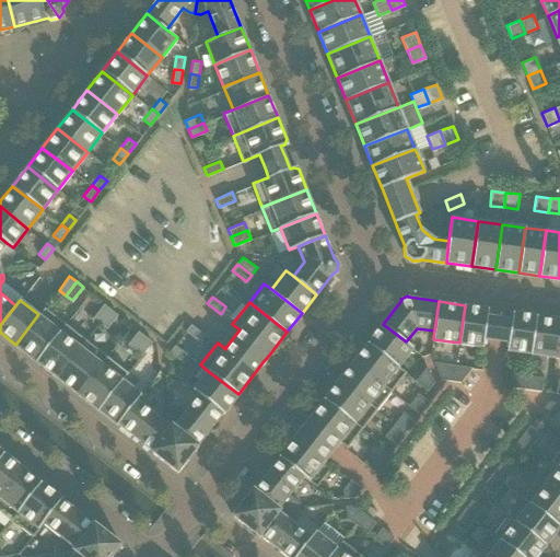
[(93,316),(100,322),(111,309),(104,303),(93,316)]
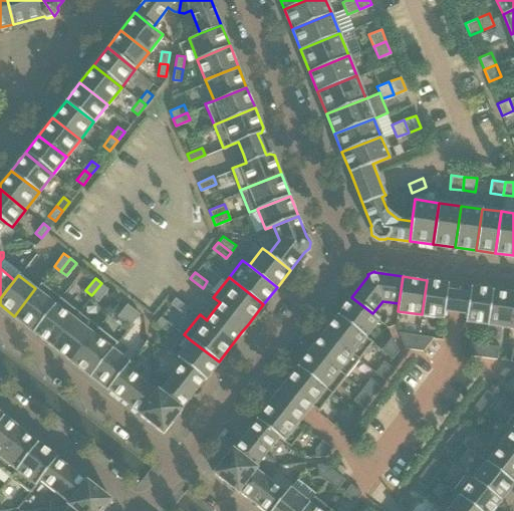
[(488,324),(493,289),(474,286),(470,290),(470,293),(458,291),(449,290),(448,290),(448,287),(445,282),(427,280),(422,314),(444,317),(445,310),(455,312),(465,313),(467,313),(466,321),(488,324)]
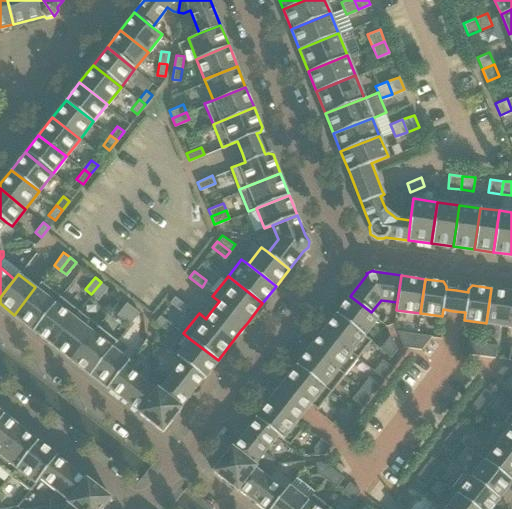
[(33,330),(60,295),(41,280),(35,287),(14,315),(33,330)]
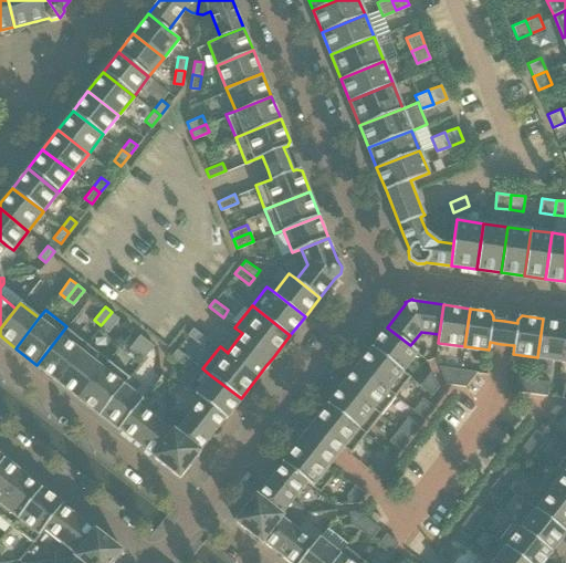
[(119,318),(112,312),(101,325),(108,331),(119,318)]
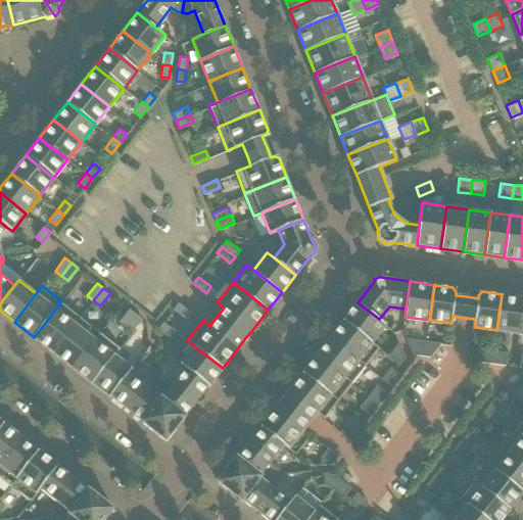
[(518,333),(522,297),(502,294),(496,330),(518,333)]
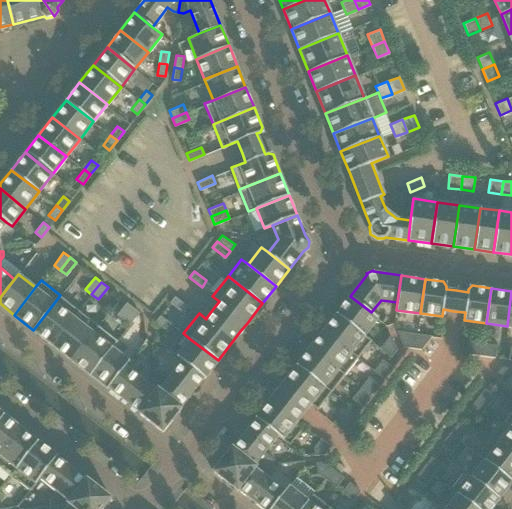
[(52,345),(79,310),(60,295),(33,330),(52,345)]
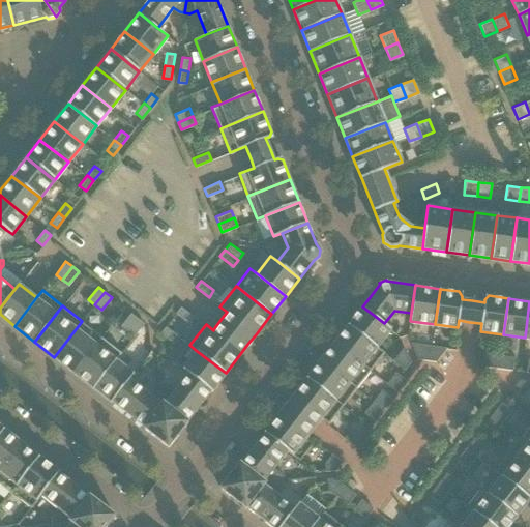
[(176,313),(188,322),(194,316),(181,305),(176,313)]
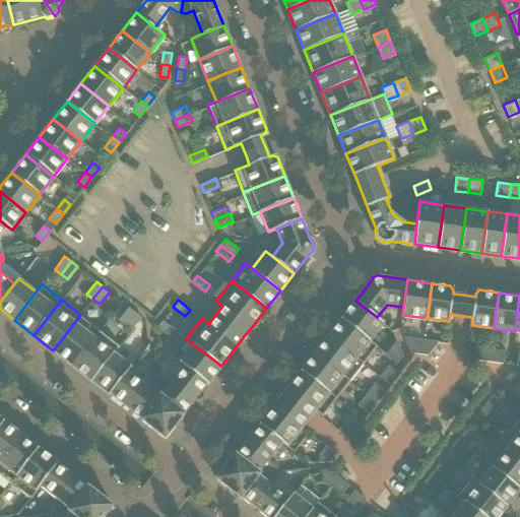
[(377,317),(355,301),(354,301),(349,307),(341,318),(370,339),(384,322),(377,317)]
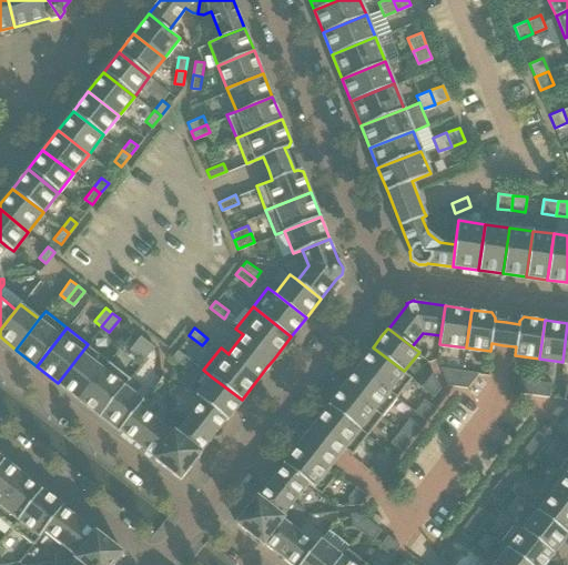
[(130,349),(137,354),(148,340),(140,334),(130,349)]
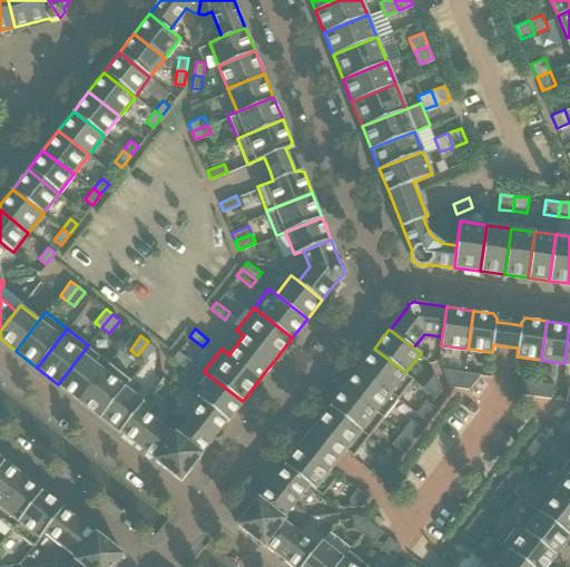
[(155,346),(148,341),(137,355),(144,361),(155,346)]
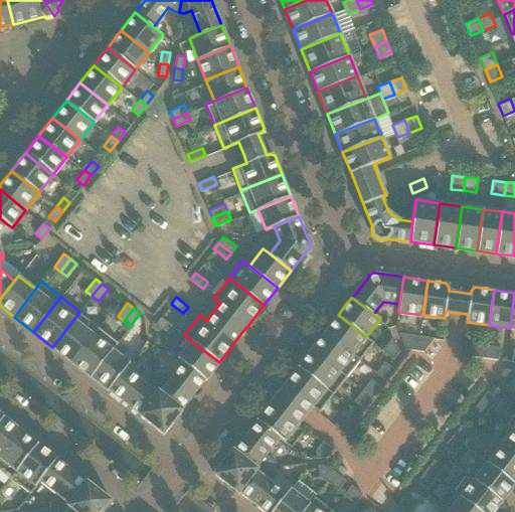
[(71,362),(99,327),(79,312),(52,347),(71,362)]
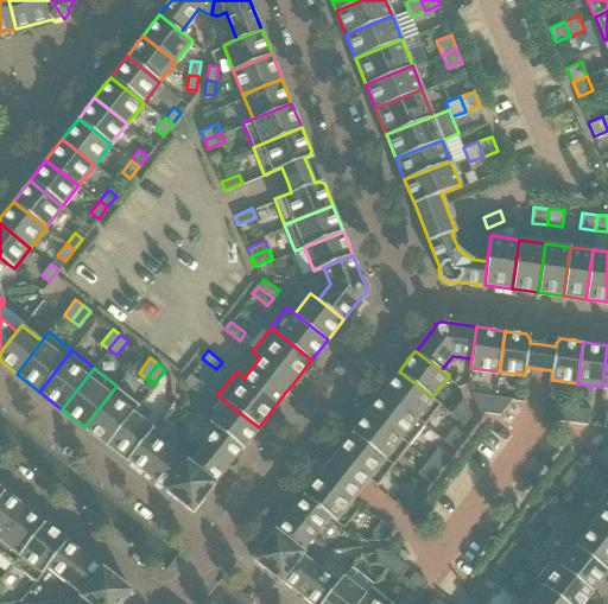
[(432,396),(399,372),(384,392),(424,424),(441,402),(432,396)]
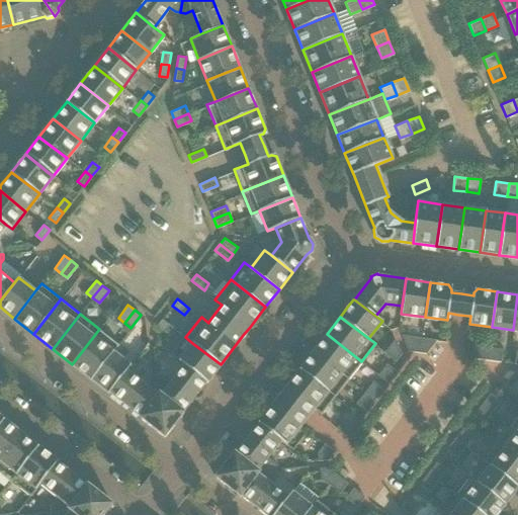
[(157,324),(170,334),(175,328),(162,318),(157,324)]
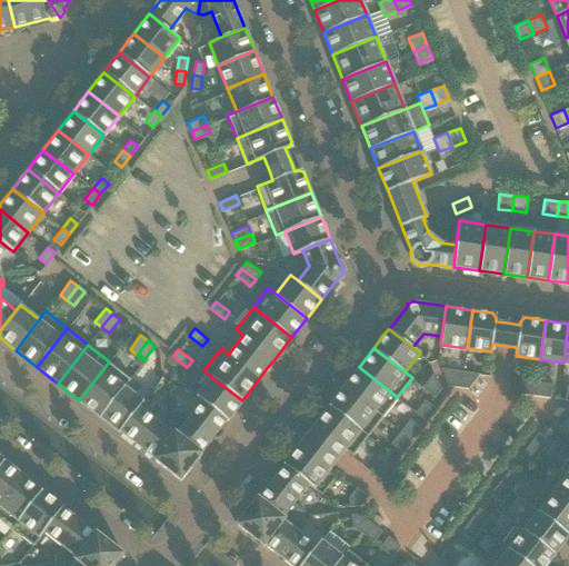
[(100,417),(125,386),(130,378),(109,361),(79,400),(100,417)]
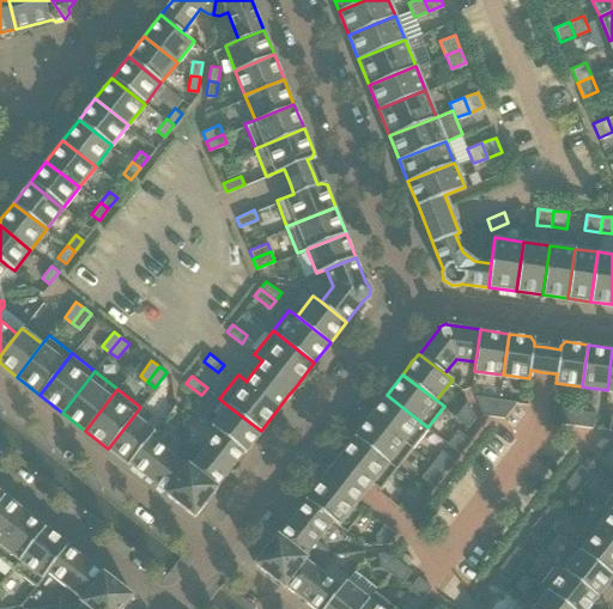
[(428,427),(387,395),(371,415),(412,448),(428,427)]
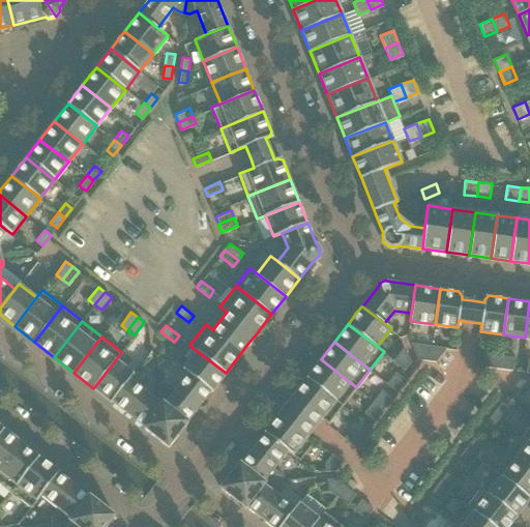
[(427,359),(429,345),(412,342),(418,358),(427,359)]
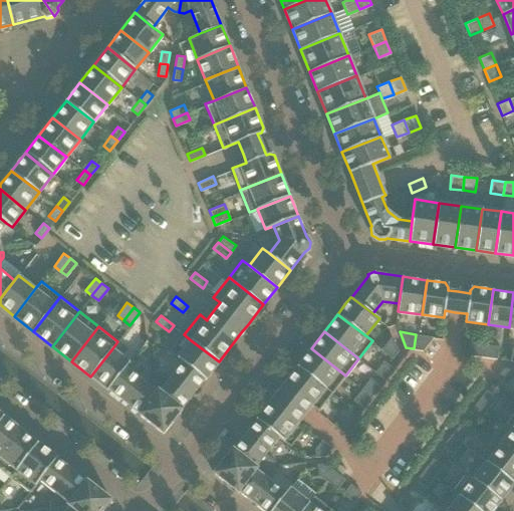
[(433,336),(416,334),(414,348),(423,349),(433,336)]
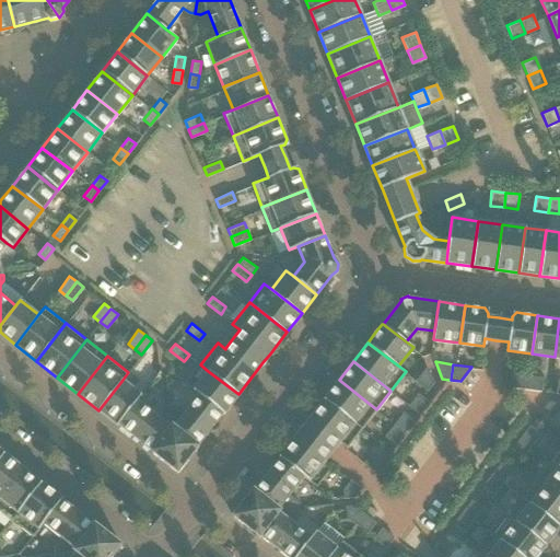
[(428,390),(433,381),(427,366),(416,380),(428,390)]
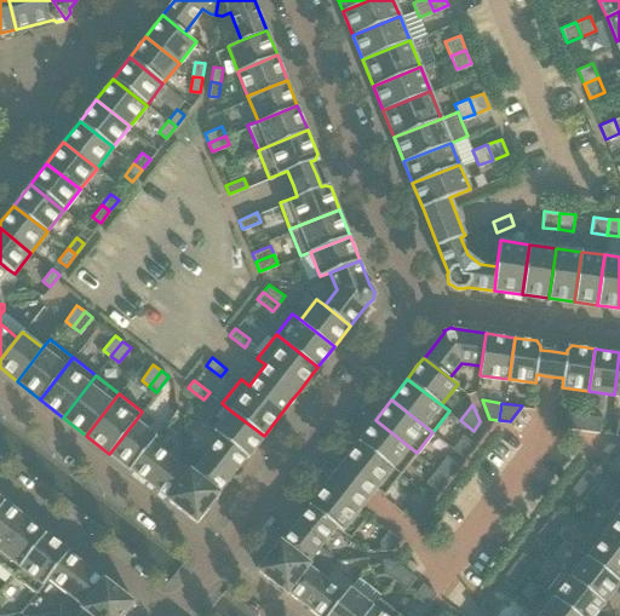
[(247,456),(264,436),(230,410),(214,431),(220,436),(246,455),(247,456)]
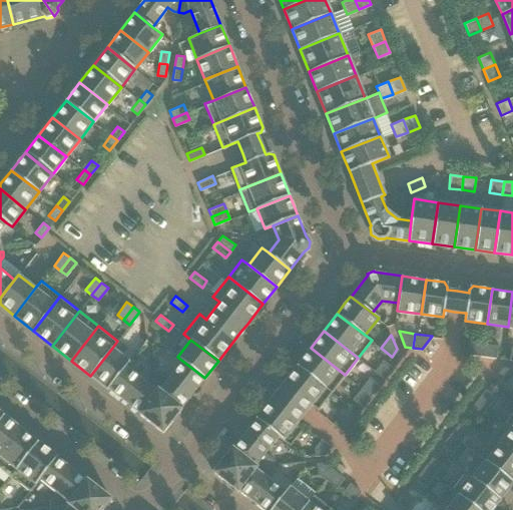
[(482,355),(484,343),(471,342),(469,353),(482,355)]
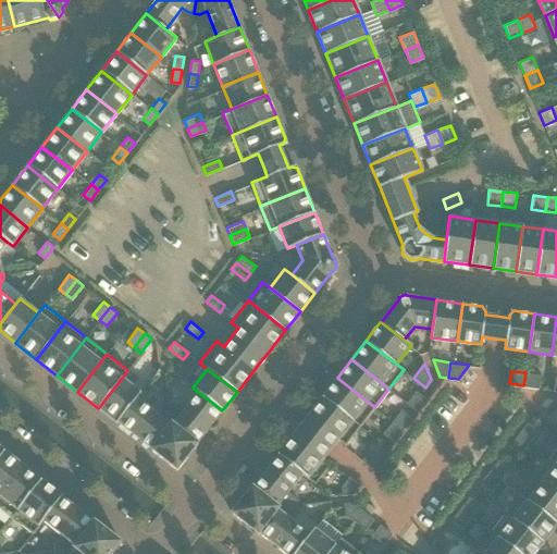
[(540,374),(525,372),(523,385),(537,388),(540,374)]
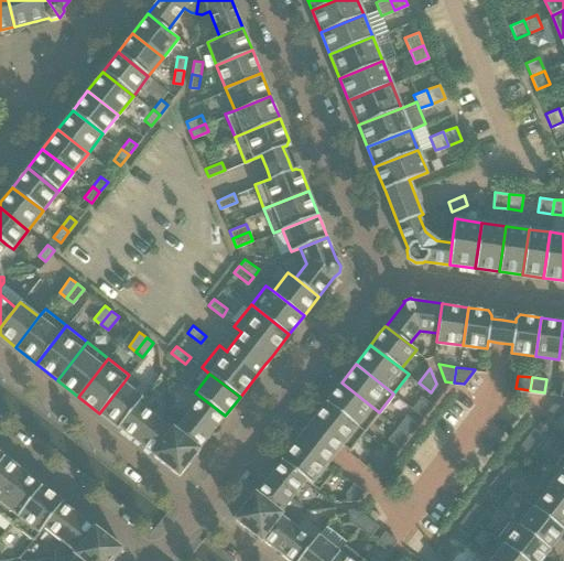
[(119,427),(138,403),(142,397),(123,383),(99,413),(118,428),(119,427)]
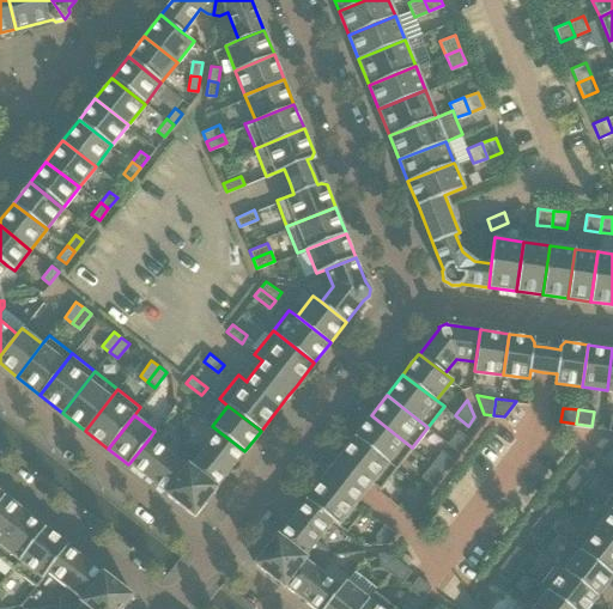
[(412,448),(371,415),(354,436),(396,468),(412,448)]
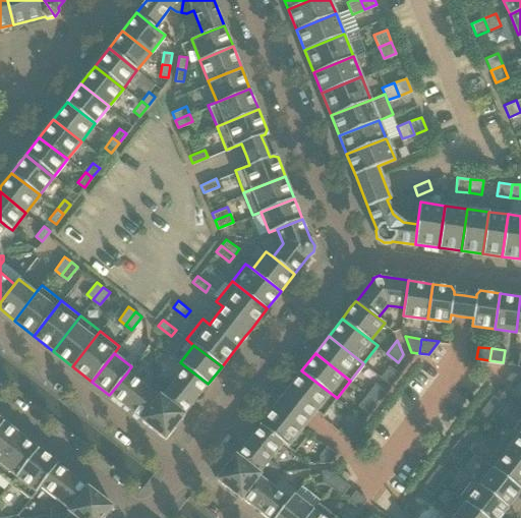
[(381,377),(390,384),(399,372),(389,365),(381,377)]
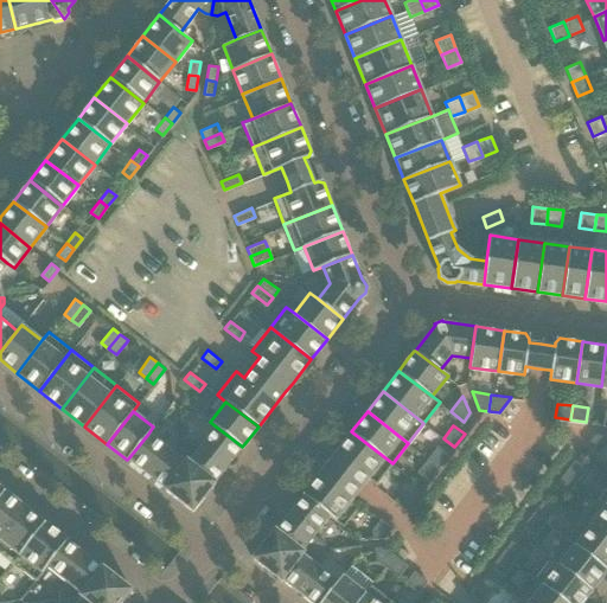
[(213,481),(241,446),(216,427),(200,447),(190,437),(184,438),(186,460),(213,481)]
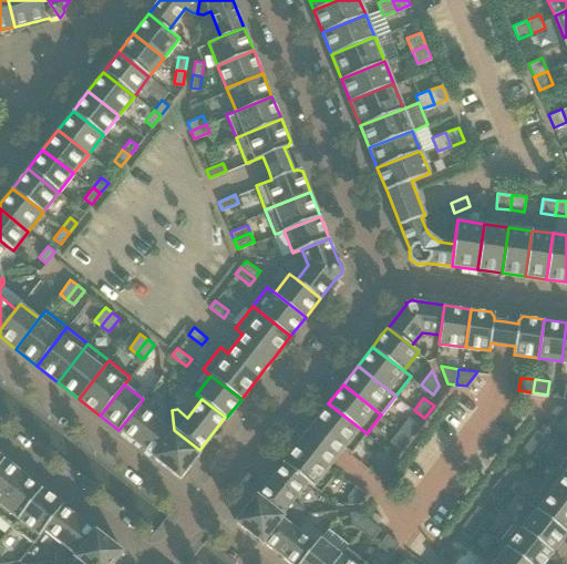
[(351,452),(367,433),(328,403),(302,437),(282,462),(284,463),(284,462),(308,481),(307,481),(320,492),(337,472),(329,465),(330,464),(333,459),(343,447),(351,452)]
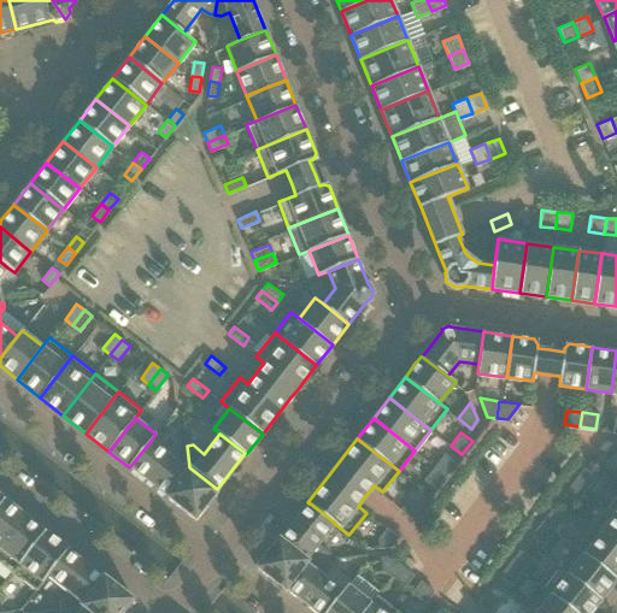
[(168,495),(189,467),(187,446),(181,447),(172,458),(151,441),(130,466),(168,495)]
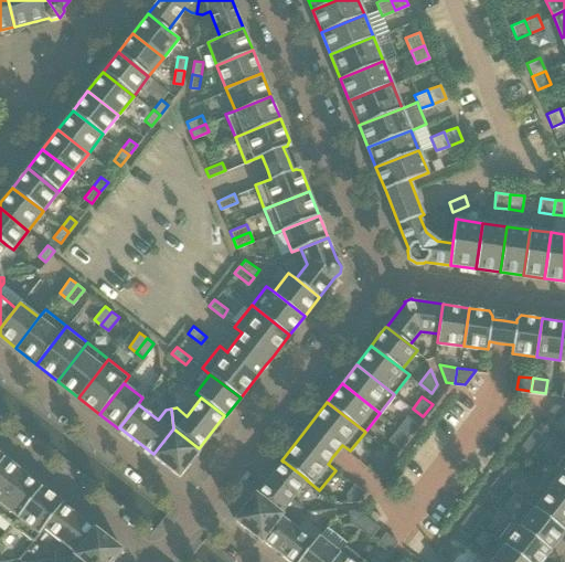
[(557,422),(564,411),(564,405),(554,404),(546,414),(557,422)]
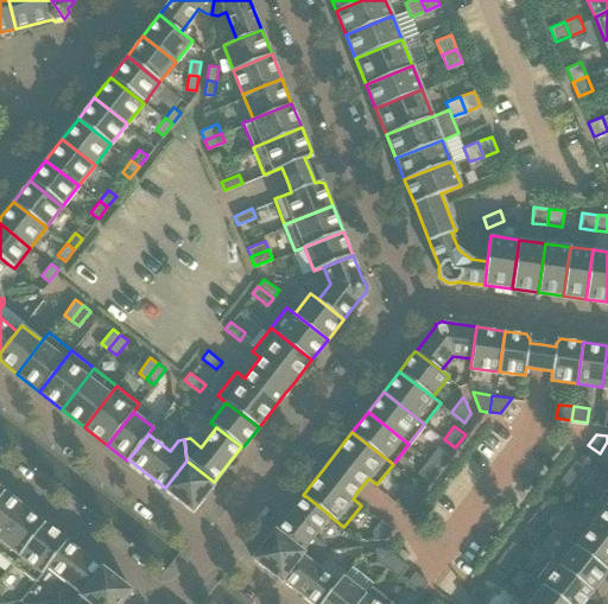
[(438,446),(429,459),(439,468),(449,456),(438,446)]
